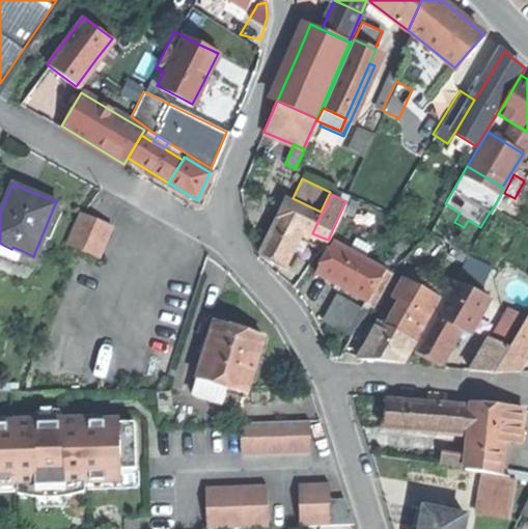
[(303,228),(312,233),(321,215),(286,198),(277,217),(303,228)]
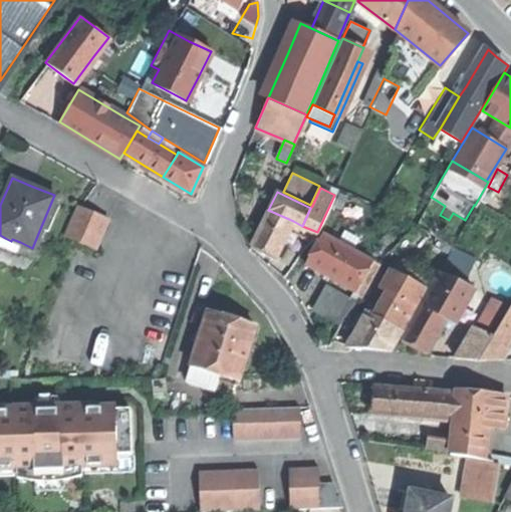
[(431,197),(425,206),(431,210),(436,200),(431,197)]
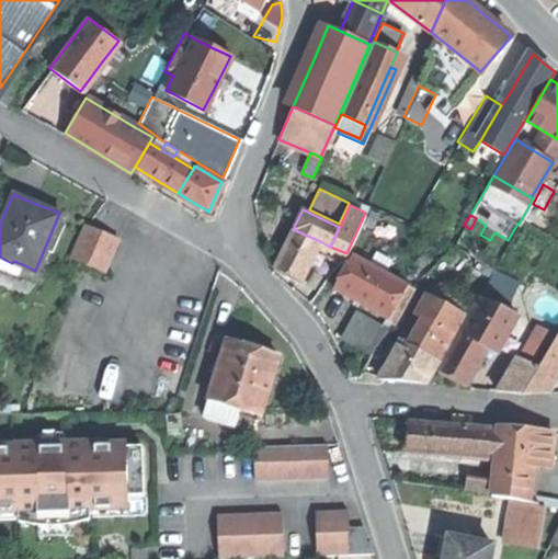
[(70,257),(103,270),(117,238),(84,224),(70,257)]
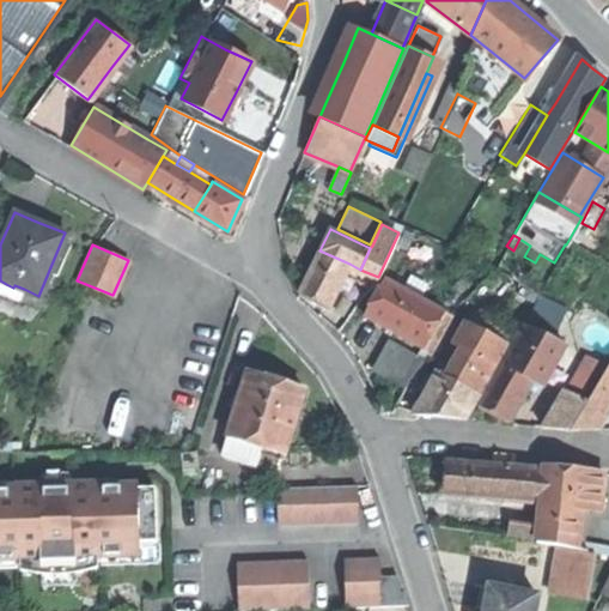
[(543,295),(567,310),(594,262),(571,249),(543,295)]
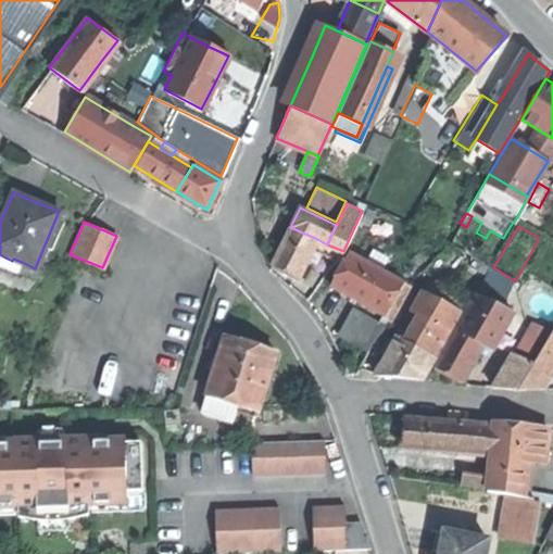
[(299,278),(317,239),(290,227),(273,265),(283,271),(299,278)]
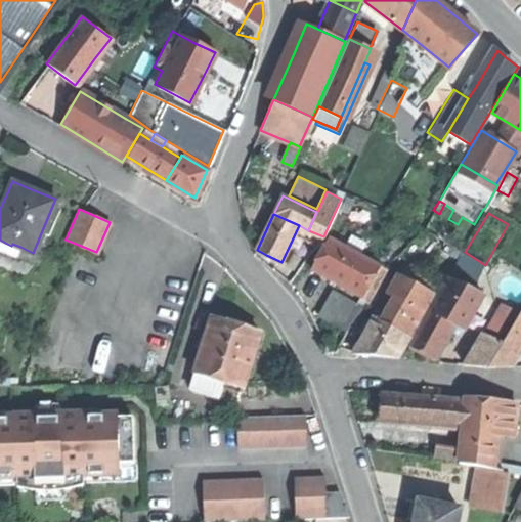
[(361,297),(379,265),(329,236),(311,268),(330,278),(361,297)]
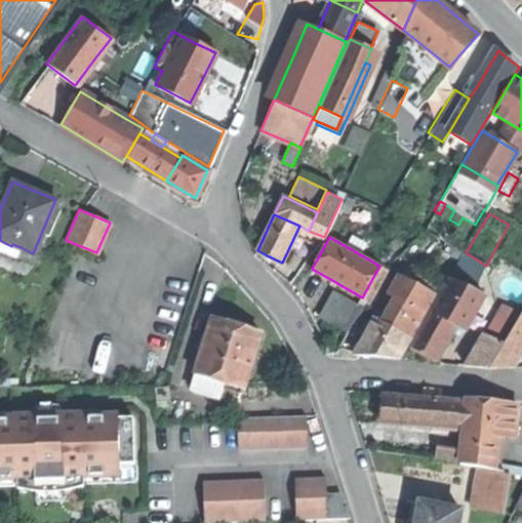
[(11,246),(5,243),(1,251),(16,257),(21,247),(12,244),(11,246)]
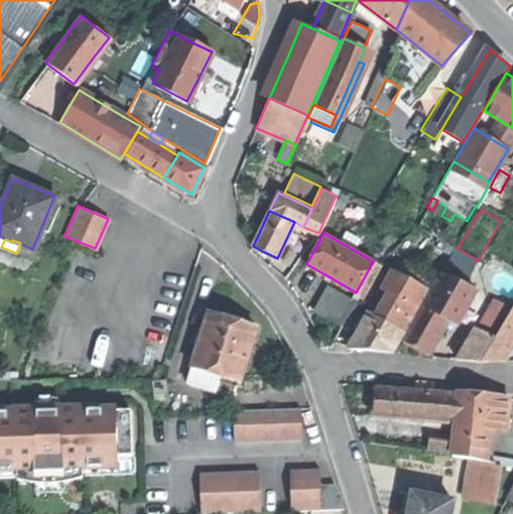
[(400,257),(392,271),(424,290),(433,276),(400,257)]
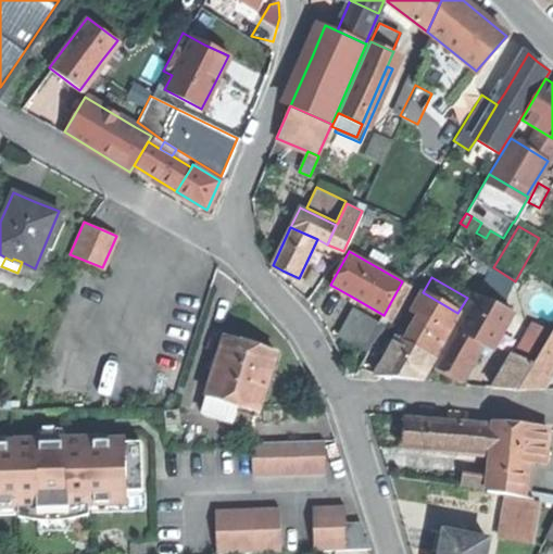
[(384,315),(389,317),(407,285),(402,281),(384,315)]
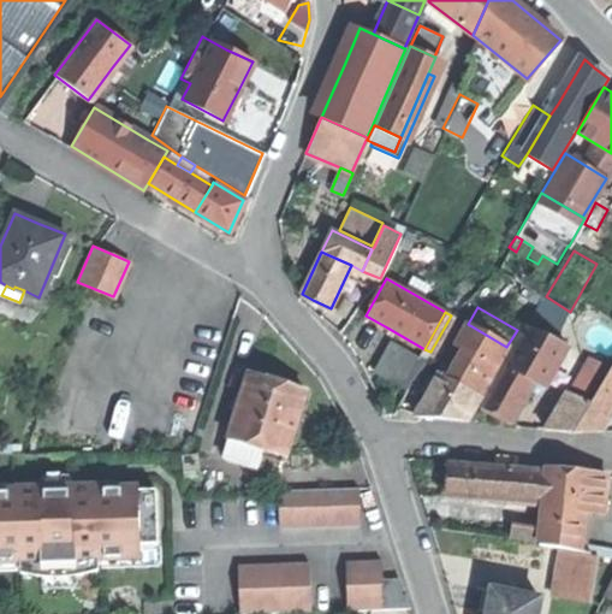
[(439,372),(415,414),(439,417),(465,419),(506,347),(468,324),(465,323),(453,343),(463,348),(447,377),(439,372)]
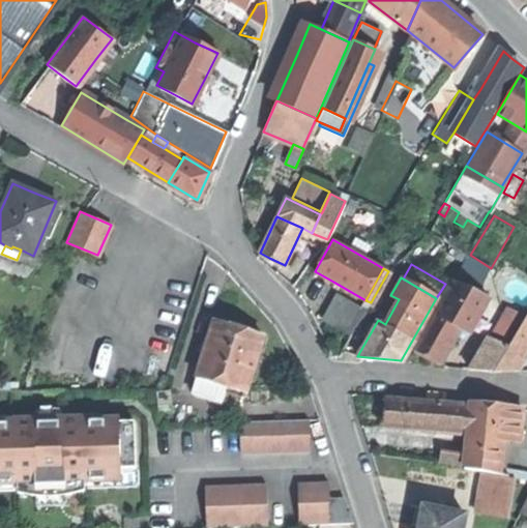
[(477,293),(450,281),(446,289),(447,290),(446,292),(482,310),(489,298),(477,293)]
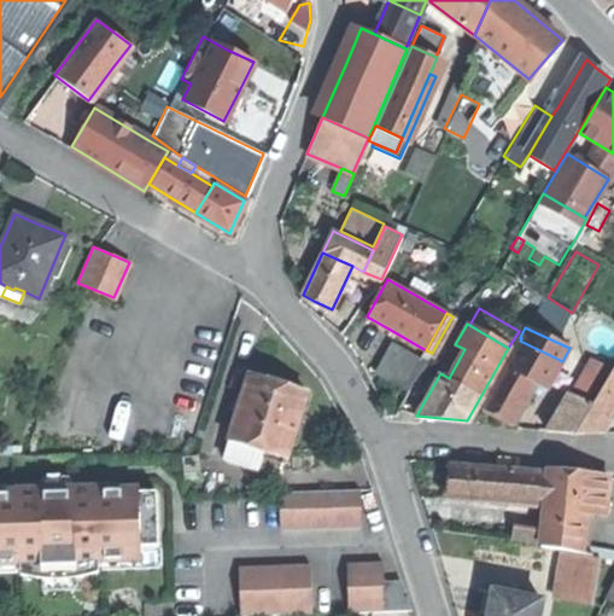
[(562,361),(520,341),(507,367),(548,387),(562,361)]
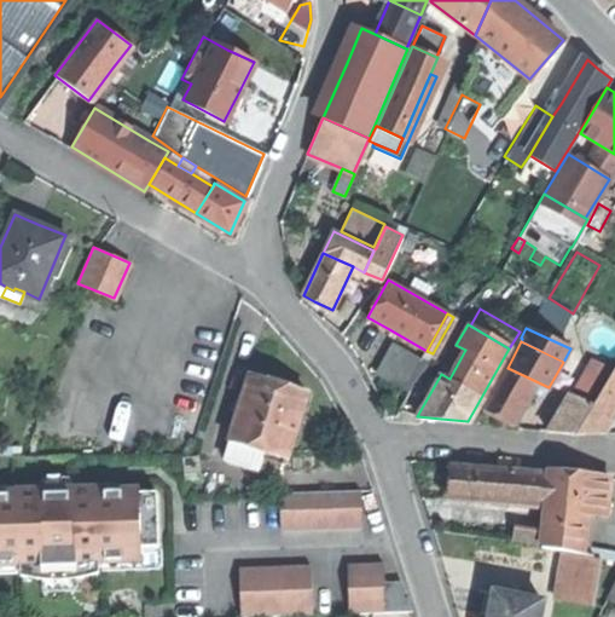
[(376,372),(406,388),(410,382),(425,363),(392,342),(376,372)]
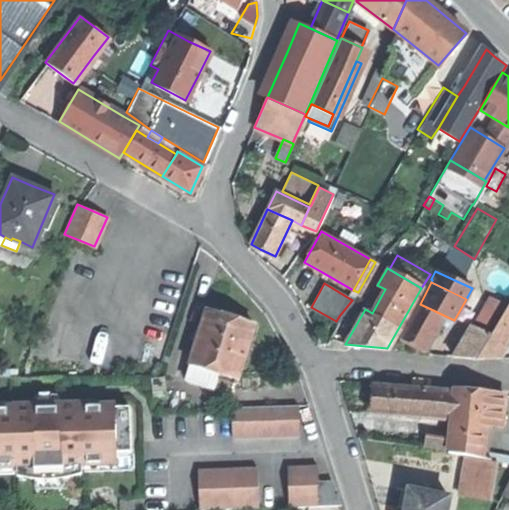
[(508,301),(508,304),(502,313),(488,337),(476,358),(498,357),(508,339),(508,301)]
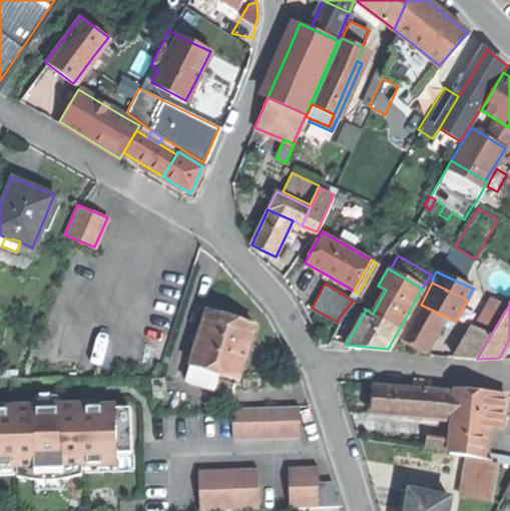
[(455,321),(421,305),(401,338),(411,344),(425,352),(445,319),(453,324),(455,321)]
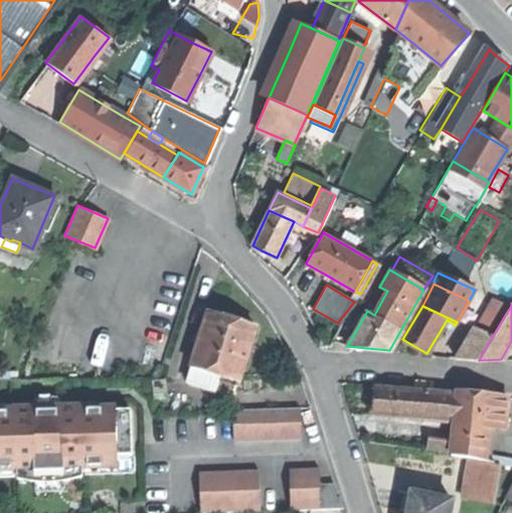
[(190,364),(236,378),(252,325),(229,318),(206,311),(200,332),(199,331),(195,344),(196,345),(190,364)]
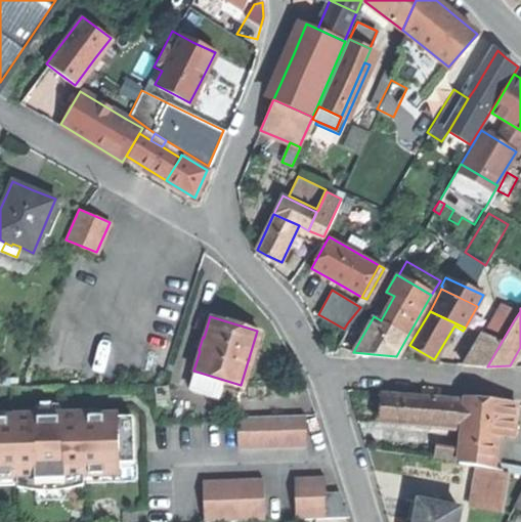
[(481,333),(462,363),(487,366),(500,345),(481,333)]
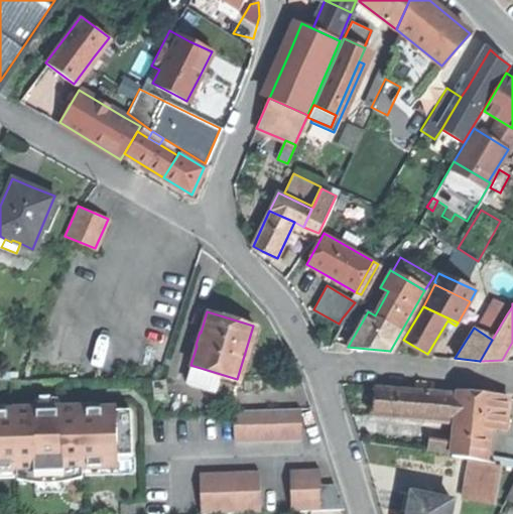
[(209,390),(211,382),(212,378),(236,385),(237,379),(190,365),(186,379),(185,383),(209,390)]
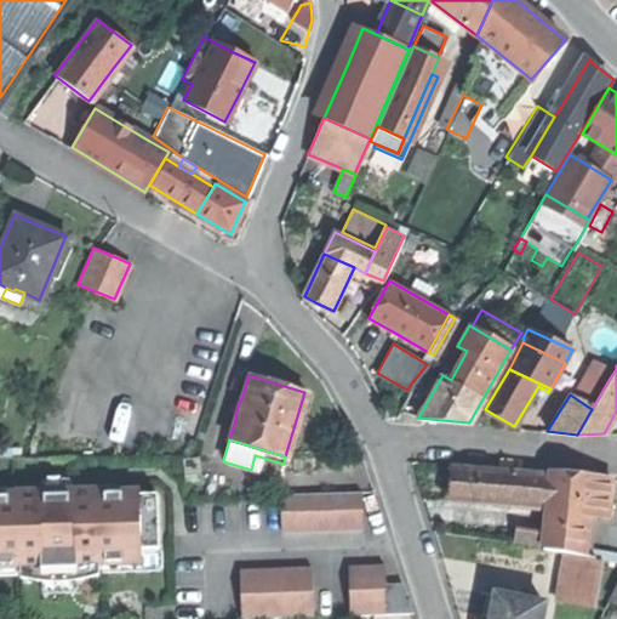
[(508,504),(512,472),(451,466),(449,483),(447,498),(508,504)]
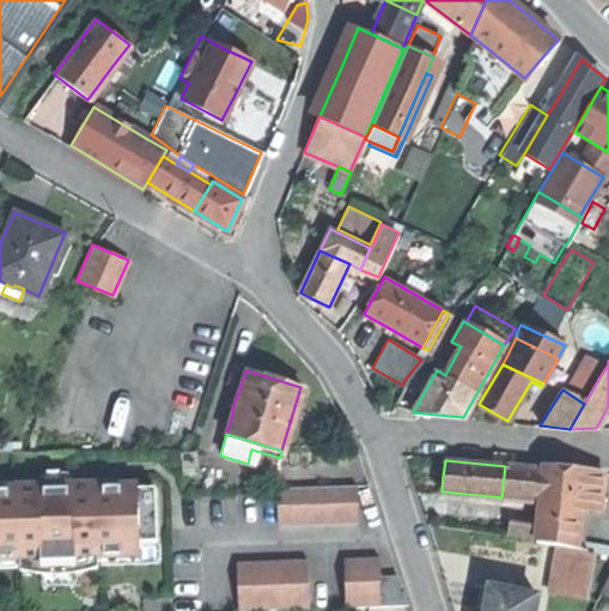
[(536,525),(534,537),(574,543),(579,509),(584,470),(562,467),(543,465),(542,469),(540,500),(536,525)]
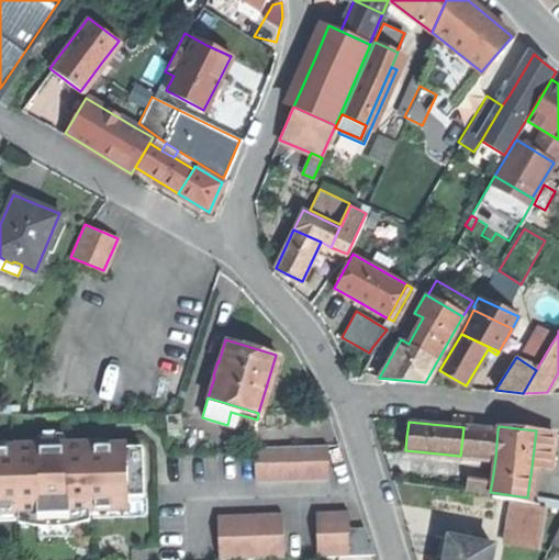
[(495,458),(498,429),(464,427),(460,456),(495,458)]
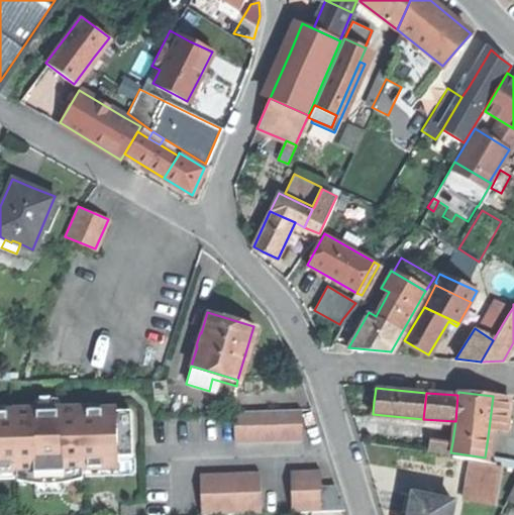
[(493,396),(489,429),(506,429),(509,398),(493,396)]
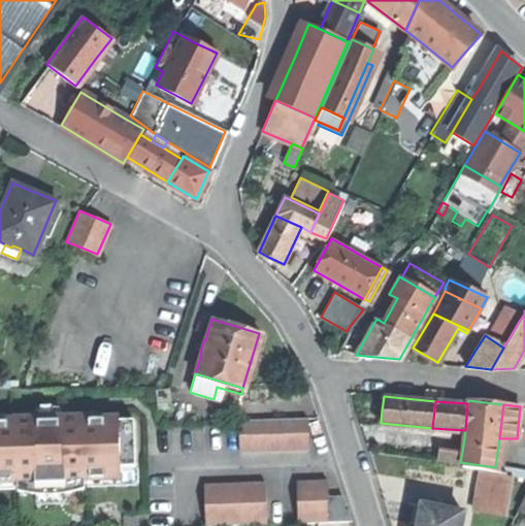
[(0,479),(14,480),(15,489),(36,492),(37,489),(50,489),(62,489),(62,491),(69,490),(83,486),(84,477),(120,475),(120,464),(135,463),(133,417),(116,417),(116,416),(80,417),(80,415),(12,416),(12,419),(0,419),(0,479)]
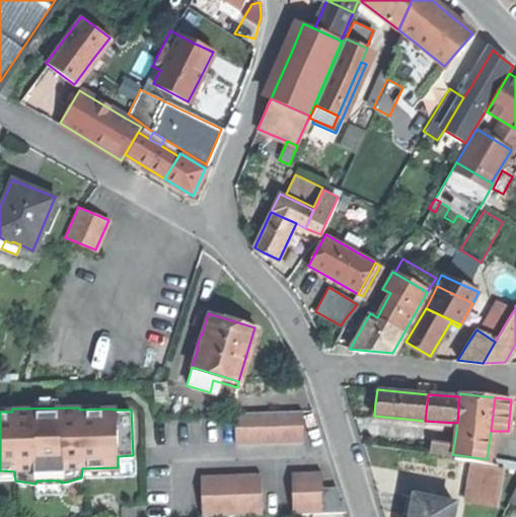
[(234,412),(234,441),(303,440),(302,410),(234,412)]
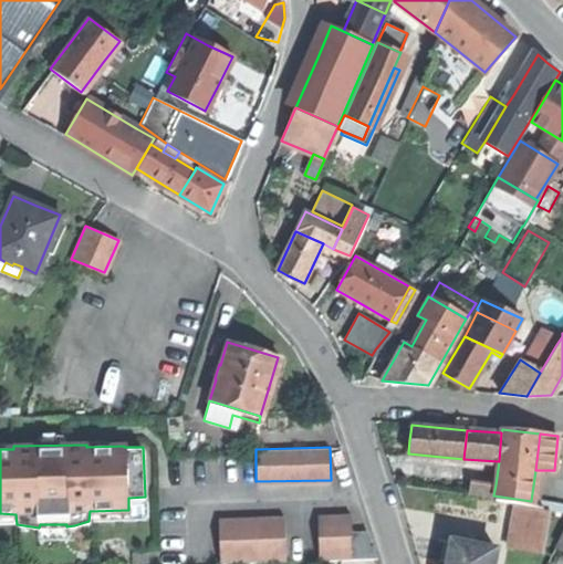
[(469,492),(493,495),(496,484),(470,481),(469,492)]
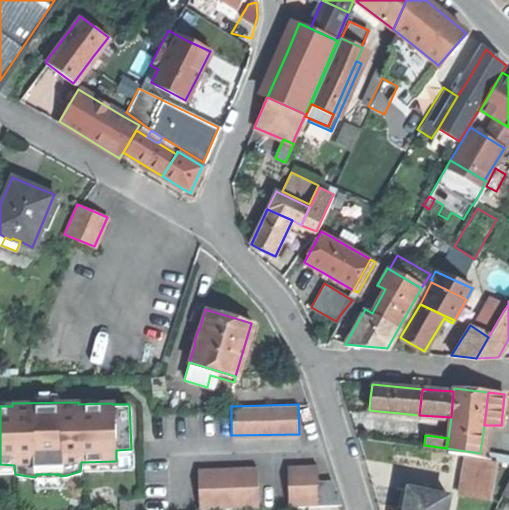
[(490,498),(496,461),(464,456),(458,492),(490,498)]
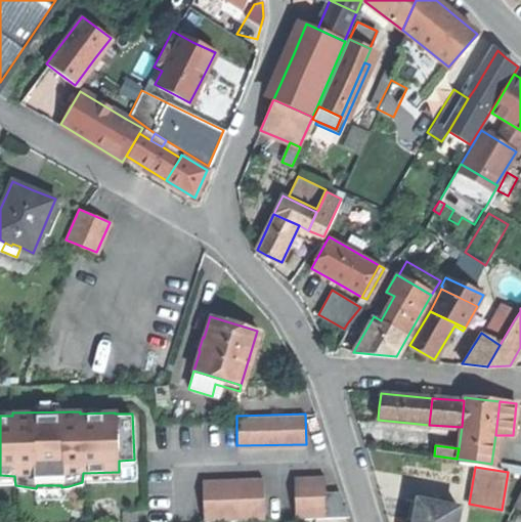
[(295,517),(348,516),(341,495),(324,495),(324,475),(294,476),(295,517)]
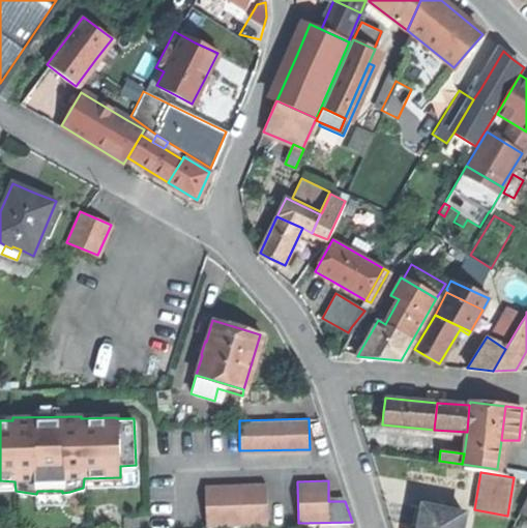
[(205,526),(267,524),(266,482),(204,485),(205,526)]
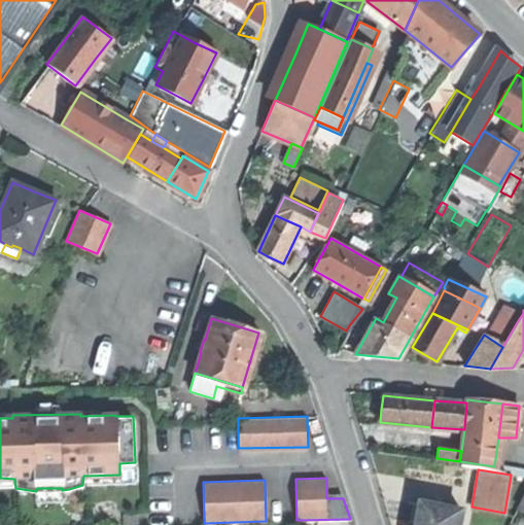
[(458,524),(461,512),(420,503),(415,524),(458,524)]
